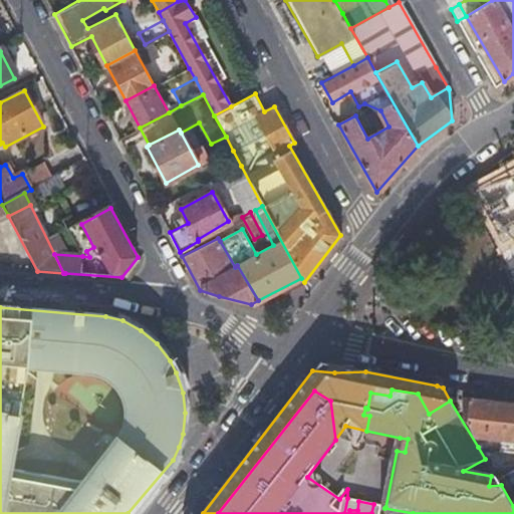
[(467,423),(478,447),(513,451),(513,404),(470,401),(470,402),(468,418),(467,423)]
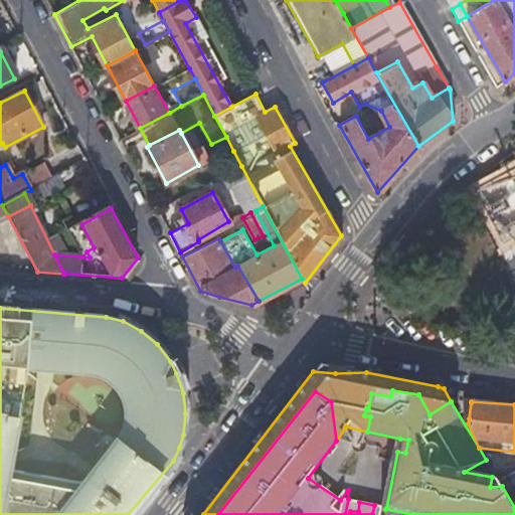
[(400,439),(397,452),(405,453),(408,440),(400,439)]
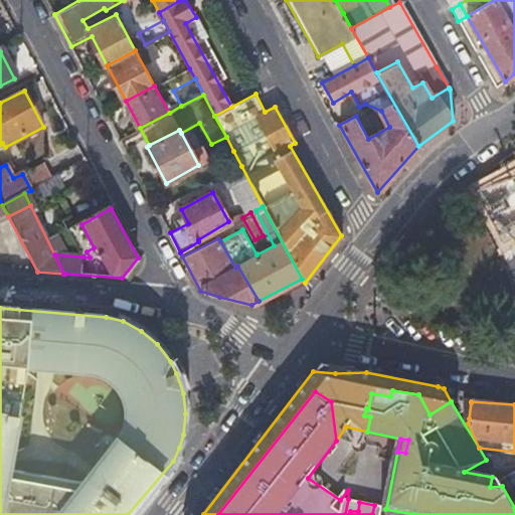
[(359,502),(348,499),(345,514),(350,514),(350,511),(358,511),(359,502)]
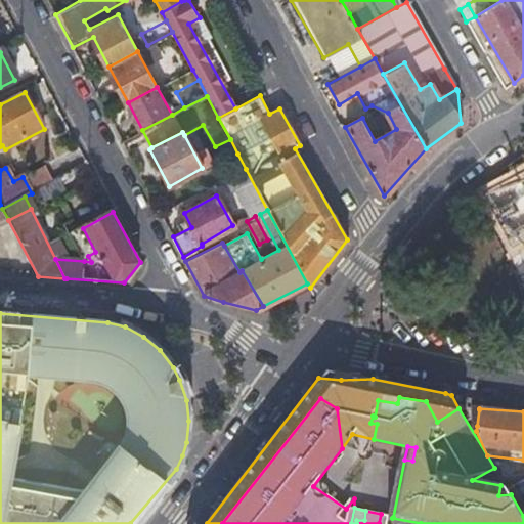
[(393,517),(381,514),(379,523),(391,523),(392,518),(393,517)]
